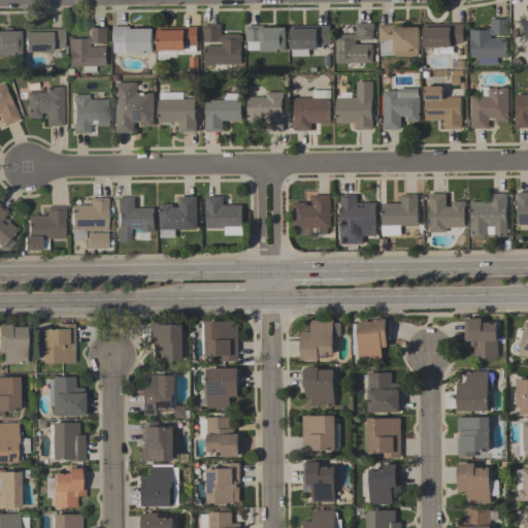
[(490,29),(490,19),(494,19),(494,20),(505,20),(505,19),(508,19),(508,35),(491,36),(491,39),(507,39),(507,58),(497,58),(497,64),(479,65),(477,59),(470,59),(470,30),(473,30),(473,31),(487,31),(487,29),(490,29)]
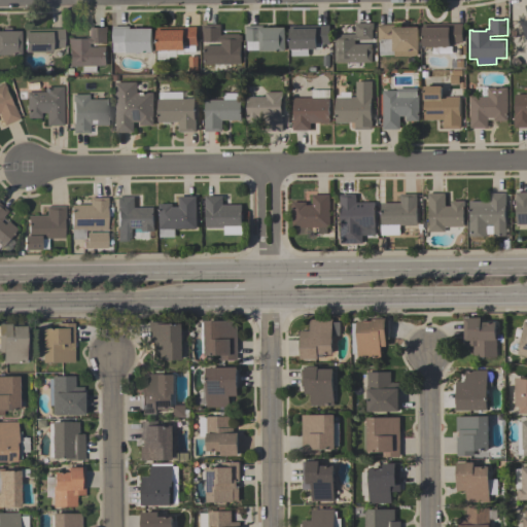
[(373,24),(373,30),(372,30),(372,40),(354,40),(354,44),(372,44),(372,64),(335,64),(335,35),(355,35),(355,24),(373,24)]
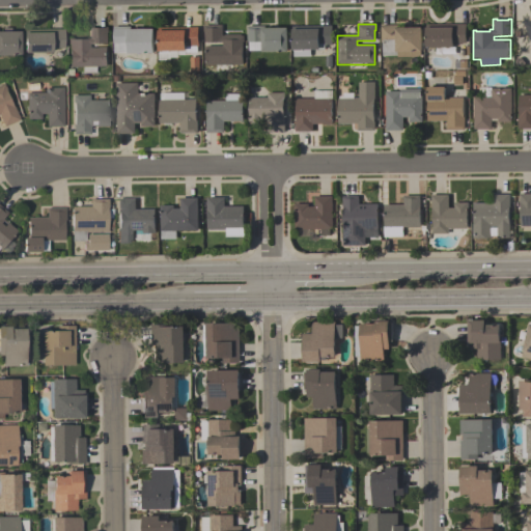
[(425,29),(453,28),(453,25),(466,24),(466,44),(453,44),(453,49),(426,49),(425,29)]
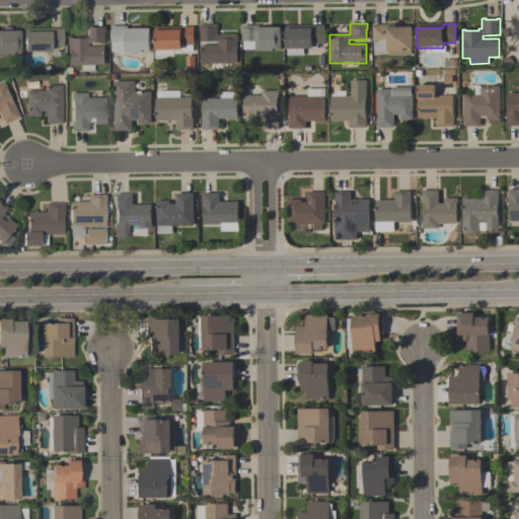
[(201,64),(201,46),(217,46),(217,42),(200,42),(200,31),(198,31),(198,25),(217,25),(217,34),(237,34),(237,42),(237,64),(201,64)]
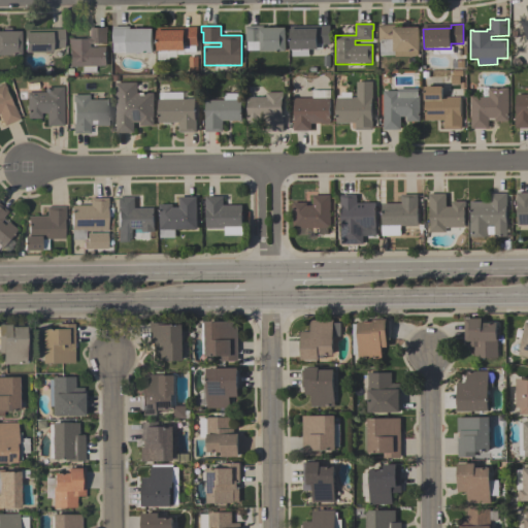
[(420,53),(418,53),(418,57),(394,57),(394,56),(380,56),(380,42),(378,42),(378,26),(394,26),(394,29),(419,28),(420,53)]
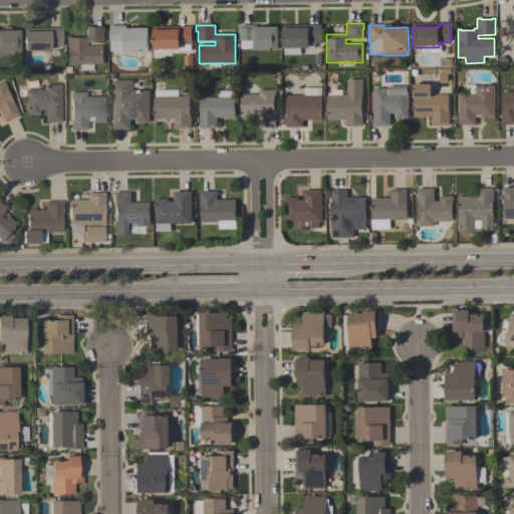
[(279,51),(253,51),(253,50),(239,50),(239,26),(254,26),(254,28),(278,28),(279,51)]
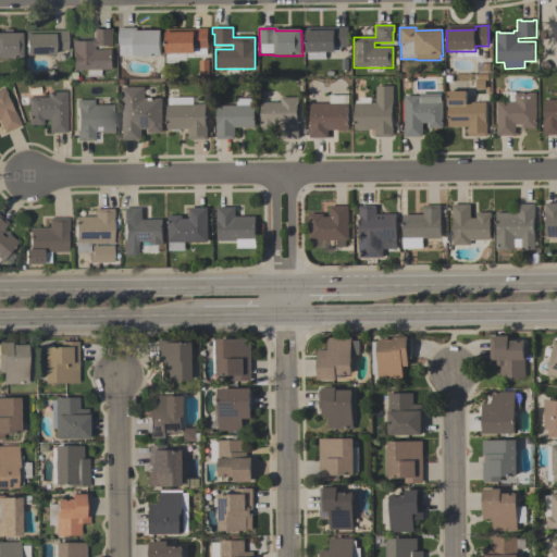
[(308,60),(308,53),(307,53),(307,32),(335,32),(335,28),(348,28),(348,48),(341,48),(341,53),(326,53),(326,60),(308,60)]
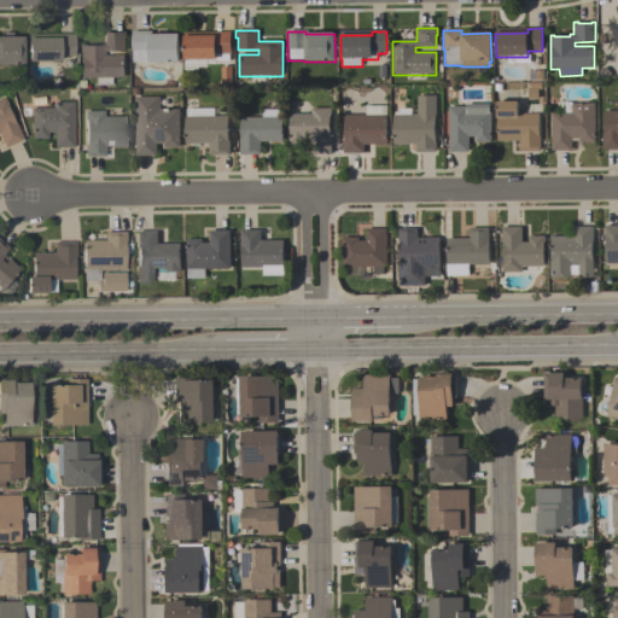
[(81,46),(104,46),(104,33),(127,33),(127,52),(105,52),(105,56),(124,56),(124,79),(111,79),(111,86),(97,86),(97,79),(81,79),(81,46)]
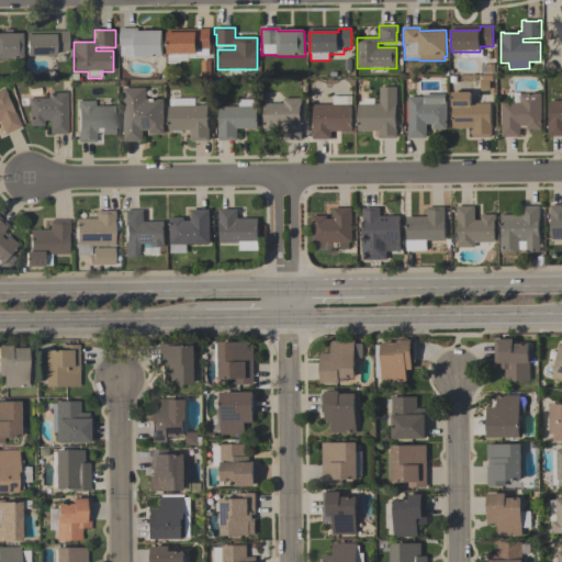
[(164,58),(135,58),(135,46),(120,46),(120,30),(135,30),(135,32),(164,32),(164,58)]
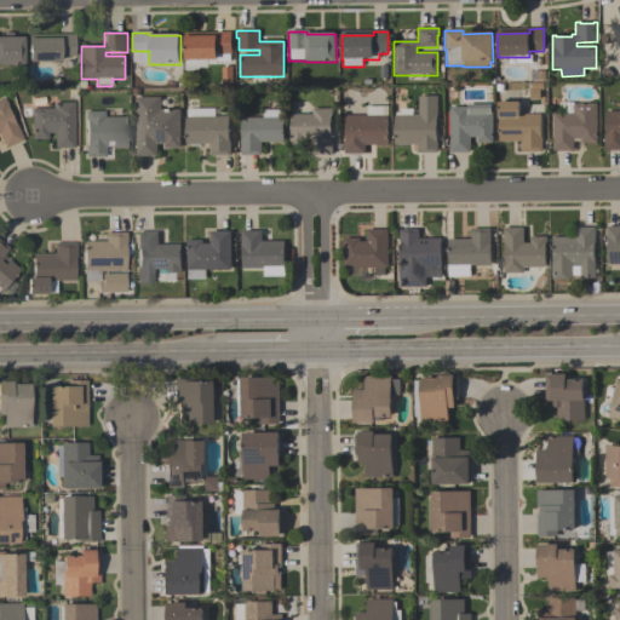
[(184,38),(217,36),(217,33),(231,33),(231,55),(230,55),(230,63),(216,63),(216,65),(207,65),(207,68),(199,69),(199,72),(185,72),(184,38)]
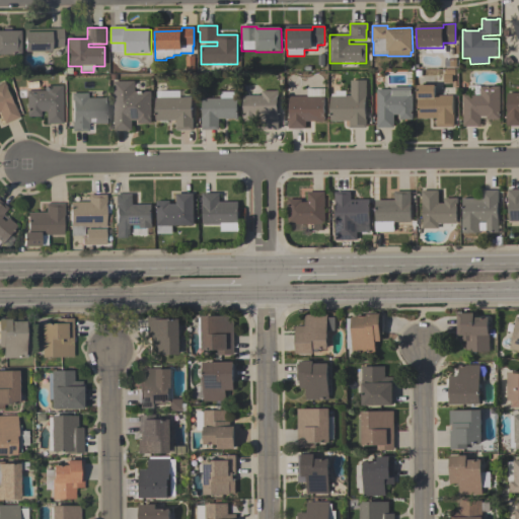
[(20,31),(20,54),(0,54),(0,31),(3,31),(3,28),(10,28),(10,31),(20,31)]
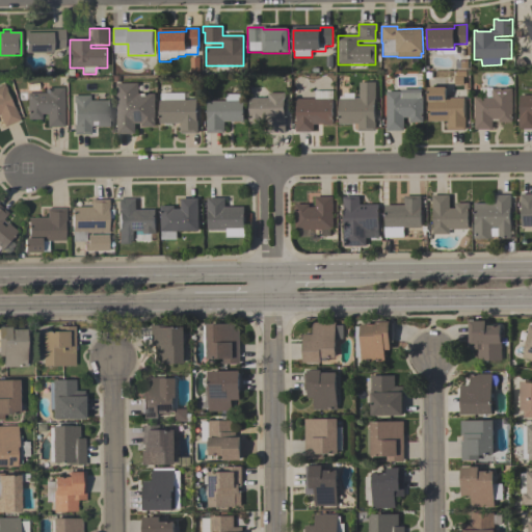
[(25,33),(52,33),(52,29),(64,29),(64,49),(52,49),(52,53),(25,53),(25,33)]
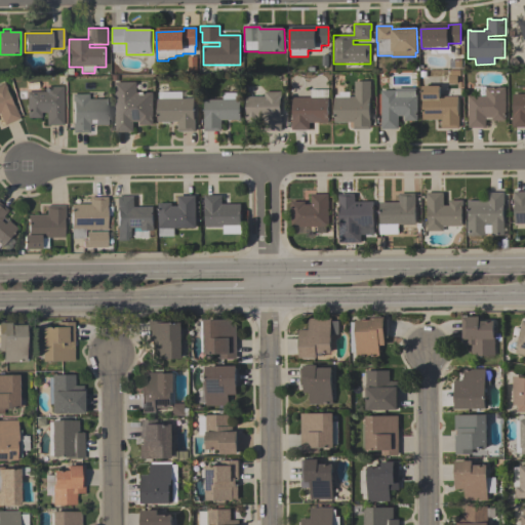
[(370,130),(353,130),(353,123),(333,123),(333,98),(334,98),(334,95),(339,95),(339,92),(350,92),(350,97),(354,97),(354,82),(369,82),(369,120),(370,120),(370,130)]
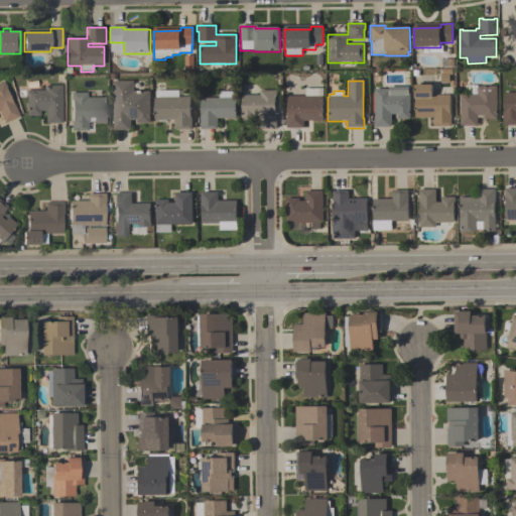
[(0,83),(4,82),(7,89),(6,89),(12,103),(13,103),(19,117),(4,123),(0,114),(0,83)]
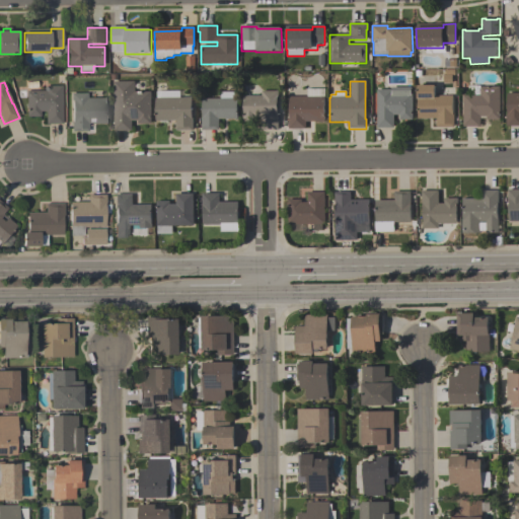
[(131,132),(114,132),(114,82),(134,82),(134,92),(150,92),(151,124),(137,124),(137,121),(131,121),(131,132)]
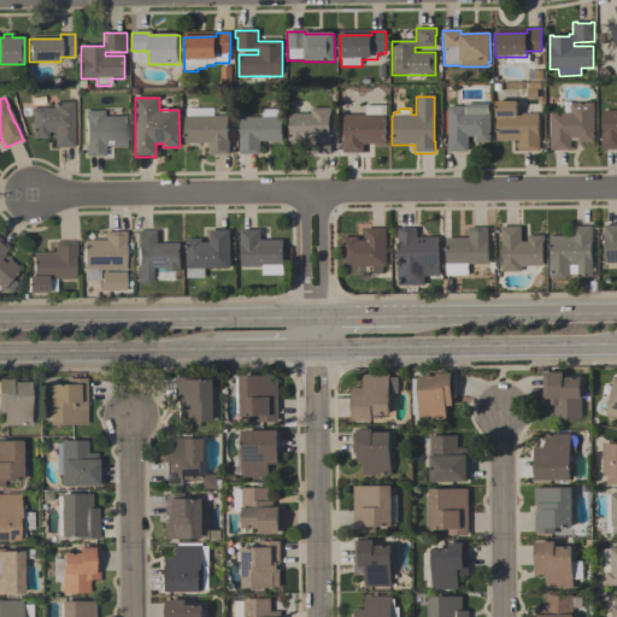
[(495,103),(517,101),(517,115),(538,115),(538,135),(540,135),(540,152),(518,152),(518,142),(495,142),(495,103)]
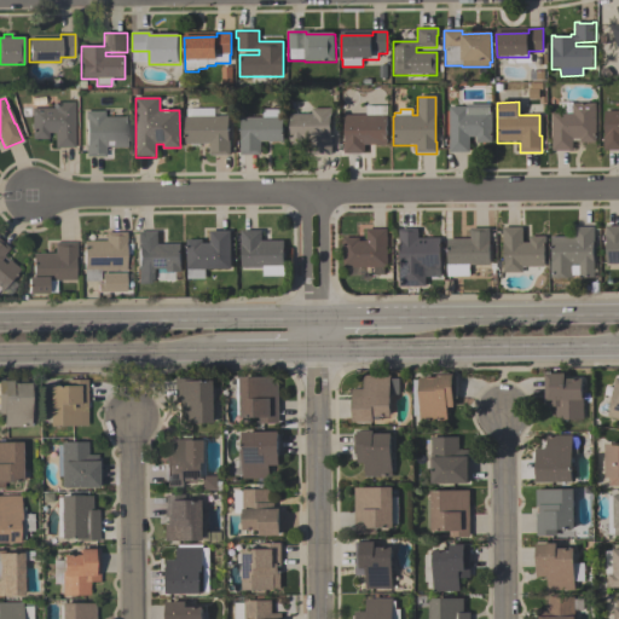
[(74,103),(74,149),(55,149),(55,133),(47,133),(47,139),(33,139),(32,109),(57,109),(57,103),(74,103)]
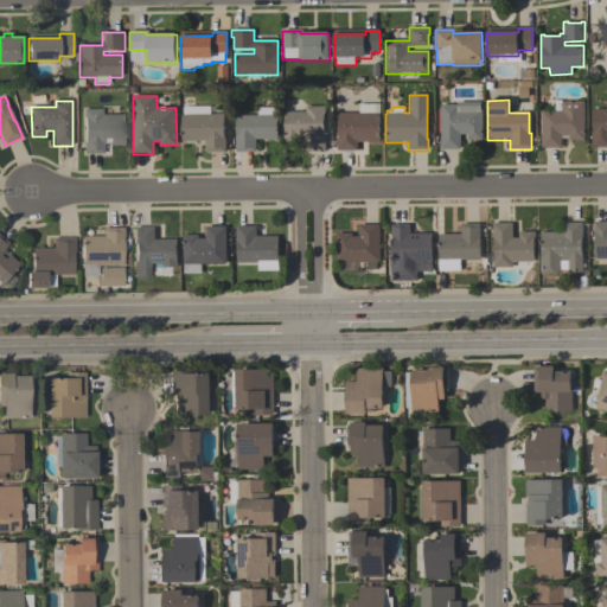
[(583,102),(583,140),(568,140),(568,139),(562,139),(562,149),(541,148),(541,112),(555,112),(555,102),(583,102)]
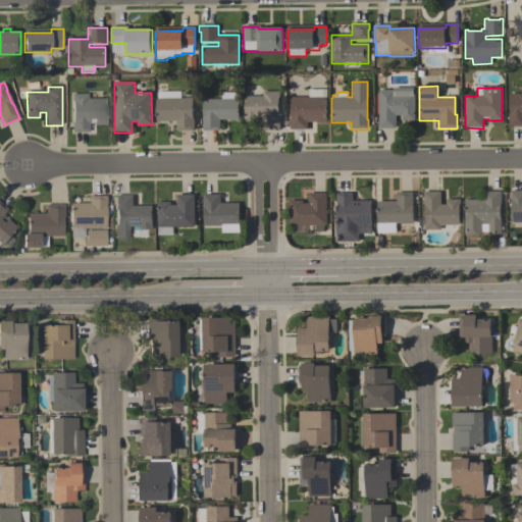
[(413,89),(413,95),(414,95),(414,120),(402,120),(402,116),(396,116),(396,129),(378,129),(378,90),(393,90),(393,89),(413,89)]
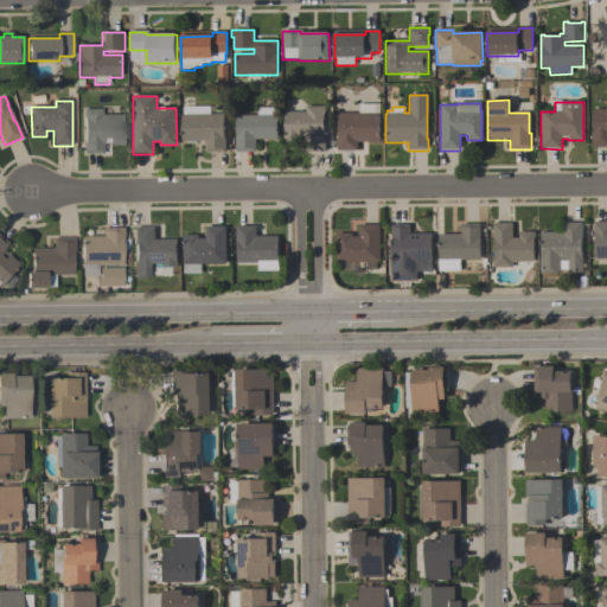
[(379,144),(357,144),(357,151),(337,151),(337,140),(338,140),(338,114),(359,114),(359,104),(379,104),(379,144)]
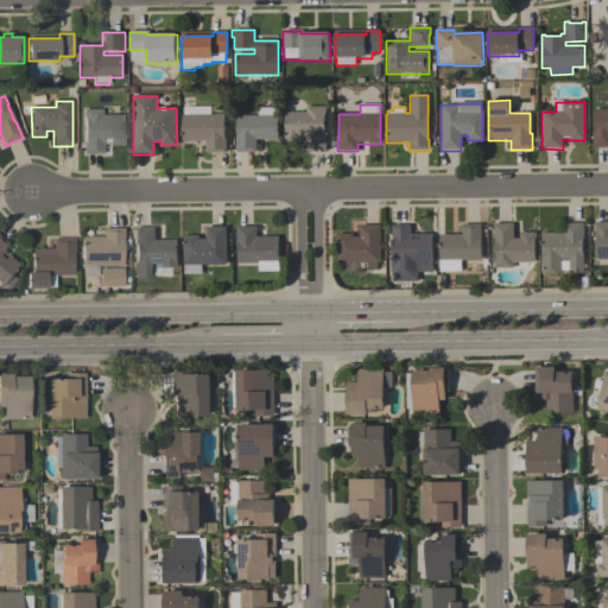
[(236,153),(236,139),(236,116),(258,116),(258,108),(277,107),(277,116),(278,116),(278,140),(257,140),(257,153),(236,153)]
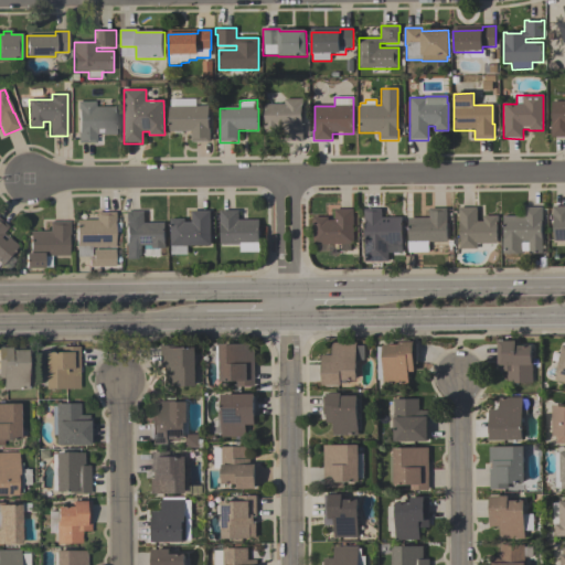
[(302,99),(302,107),(301,107),(301,124),(302,124),(302,141),(284,141),(284,128),(277,128),(277,134),(264,134),(264,105),(284,105),(284,99),(302,99)]
